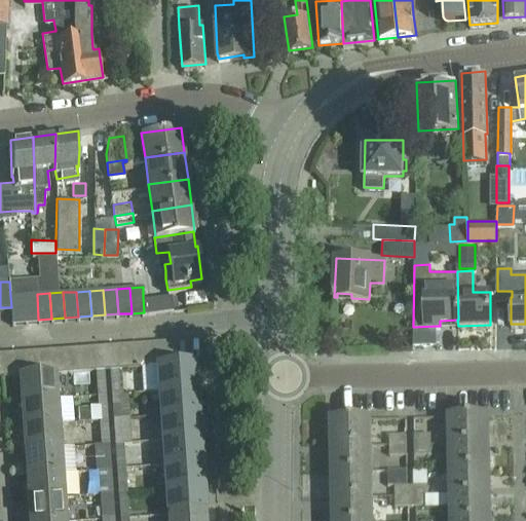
[(171,293),(143,297),(144,312),(173,308),(171,293)]
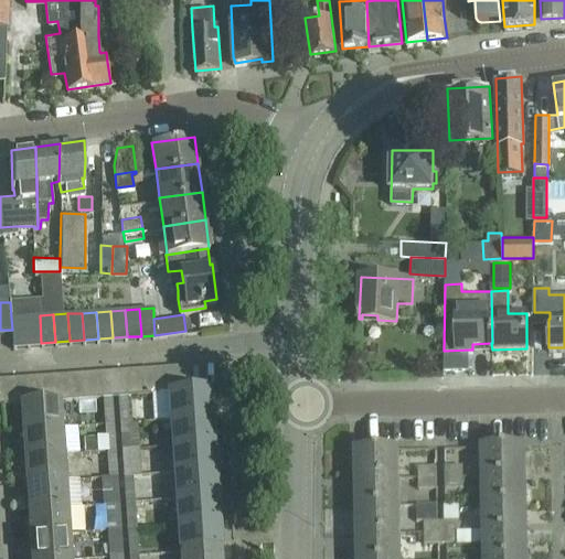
[(27,344),(41,343),(40,315),(25,316),(27,344)]
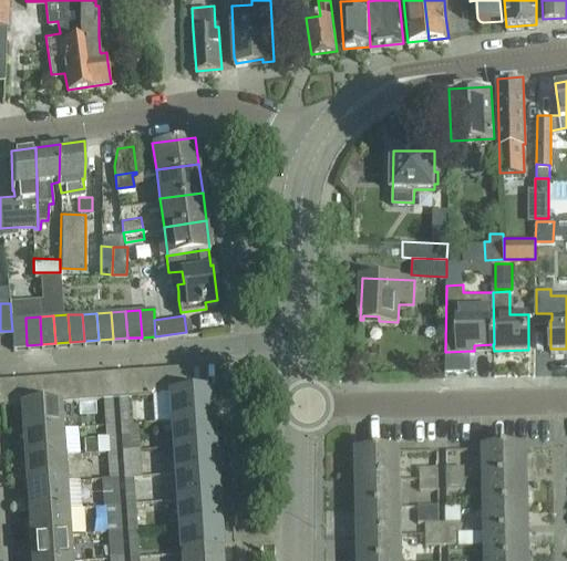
[(13,346),(27,345),(26,318),(11,319),(12,331),(13,346)]
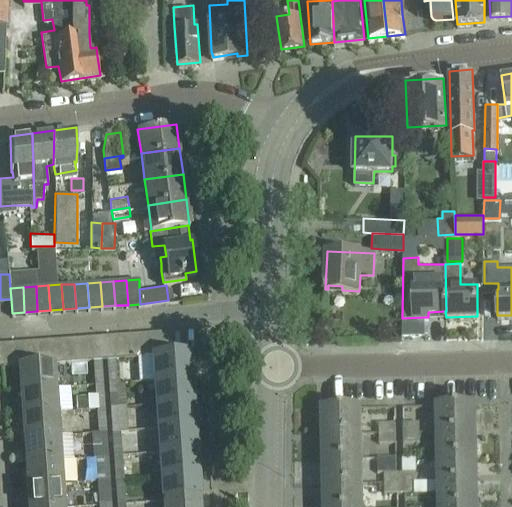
[(402,318),(402,334),(425,334),(425,317),(402,318)]
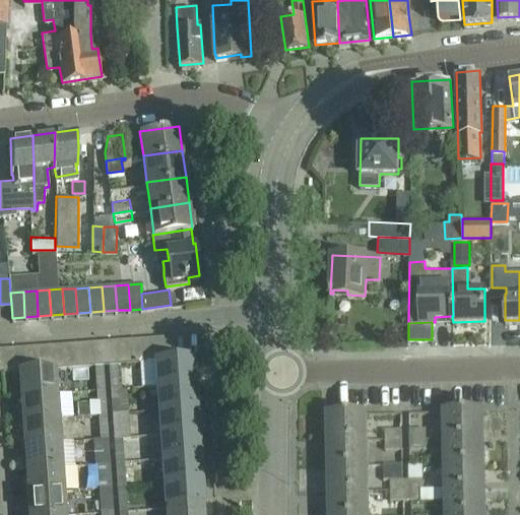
[(171,333),(158,334),(159,358),(173,358),(171,333)]
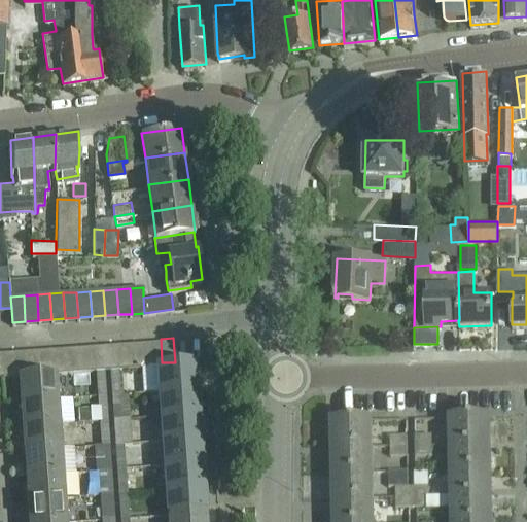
[(162,362),(161,339),(147,340),(149,363),(157,363),(162,362)]
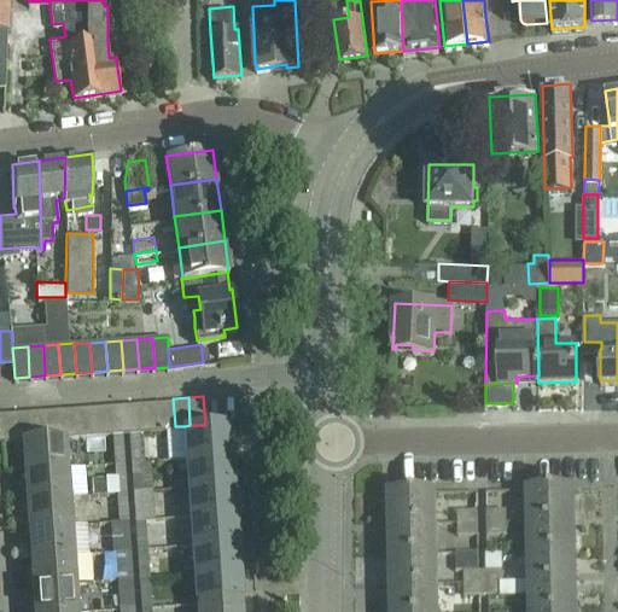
[(173,398),(157,400),(159,427),(165,427),(175,426),(173,398)]
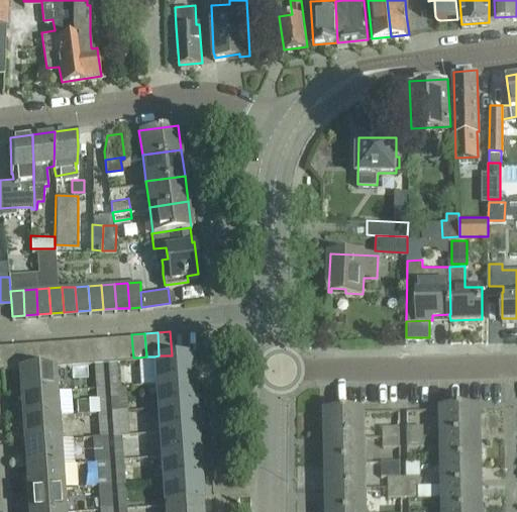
[(49,339),(52,364),(56,364),(64,363),(63,338),(49,339)]
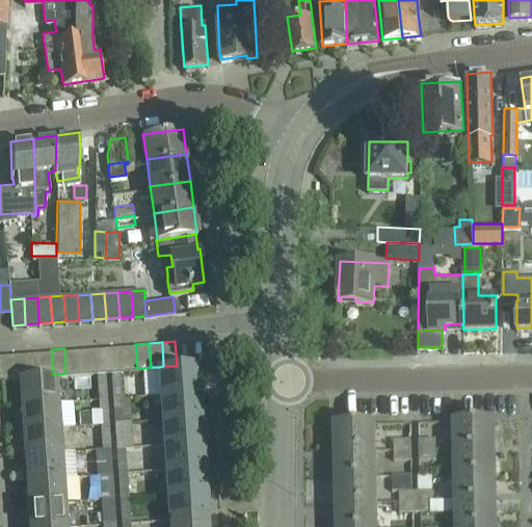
[(51,349),(37,350),(40,375),(53,374),(51,349)]
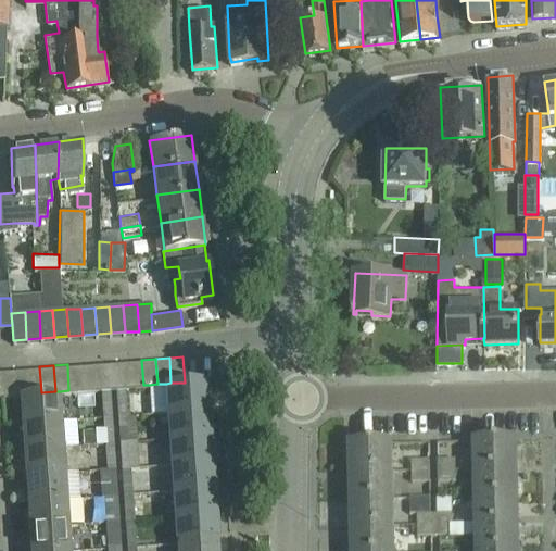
[(39,366),(26,367),(27,393),(41,392),(39,366)]
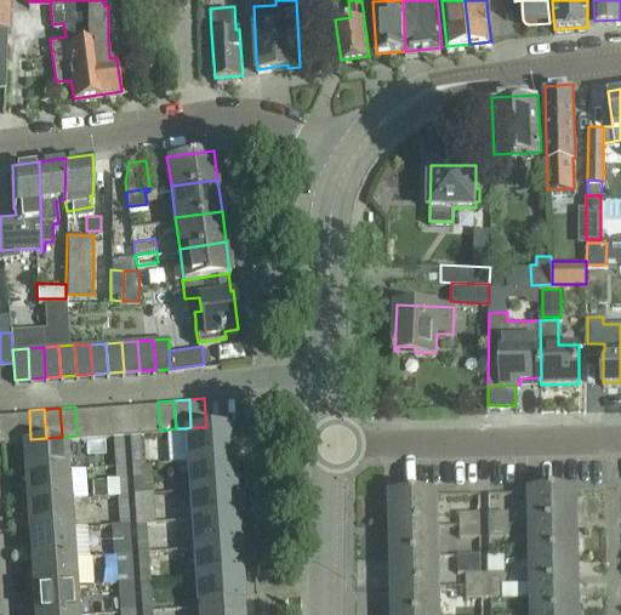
[(29,410),(13,411),(16,440),(22,439),(30,439),(29,410)]
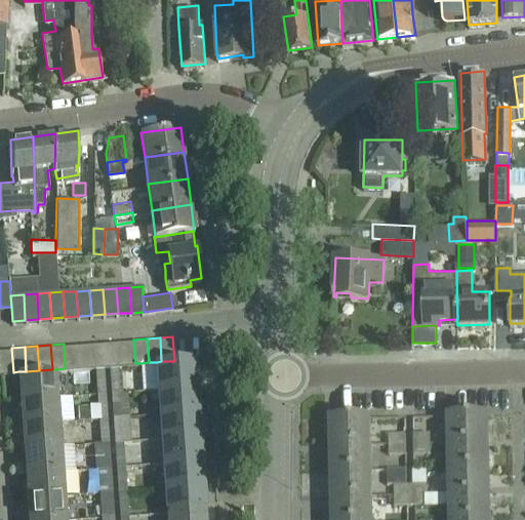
[(174,361),(161,361),(157,362),(158,376),(159,386),(196,384),(195,359),(174,361)]
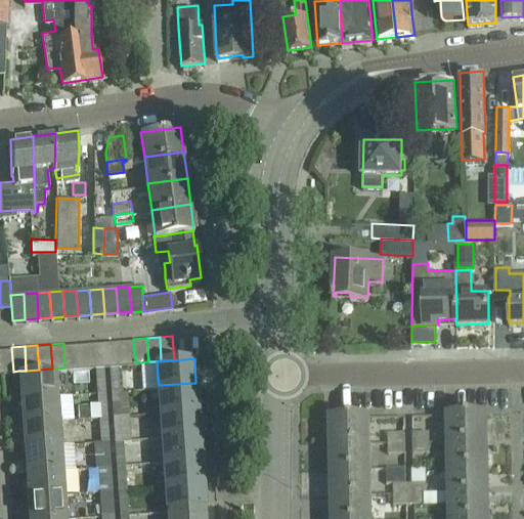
[(148,361),(140,362),(142,386),(159,385),(158,376),(157,361),(148,361)]
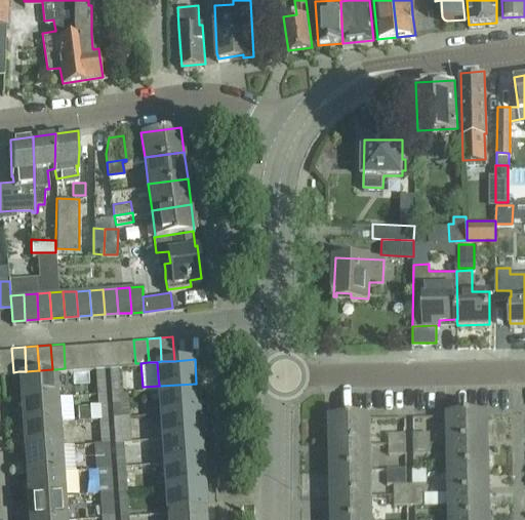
[(119,389),(118,364),(110,365),(112,390),(119,389)]
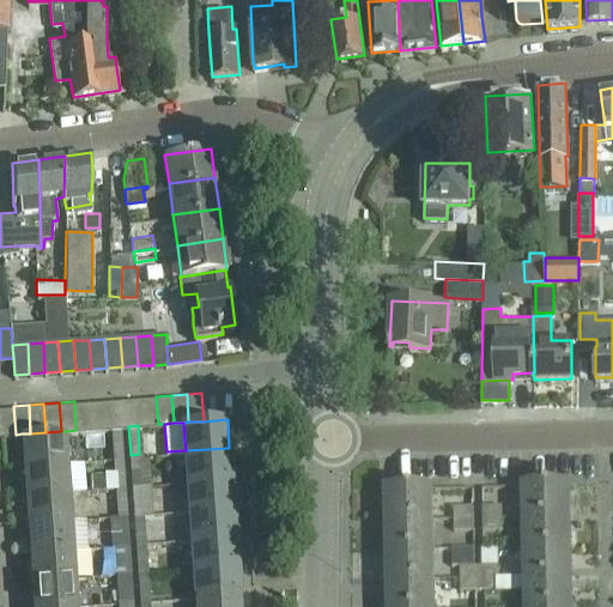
[(121,426),(111,428),(114,456),(123,456),(121,426)]
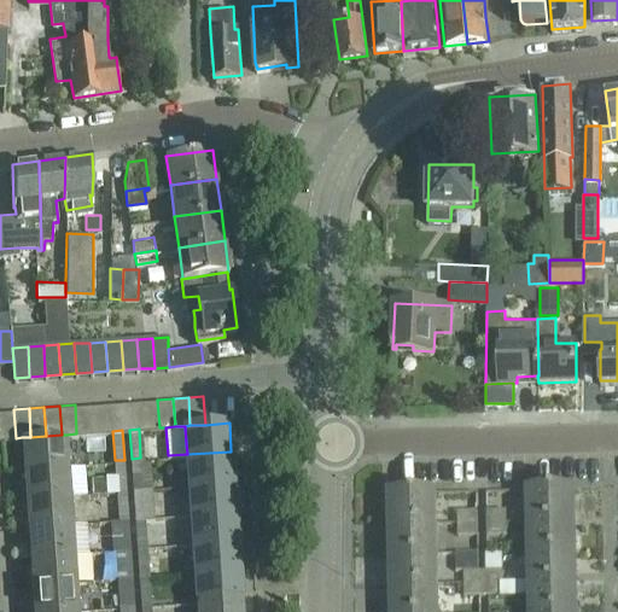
[(46,436),(30,437),(22,437),(24,467),(68,464),(66,435),(62,435),(46,436)]
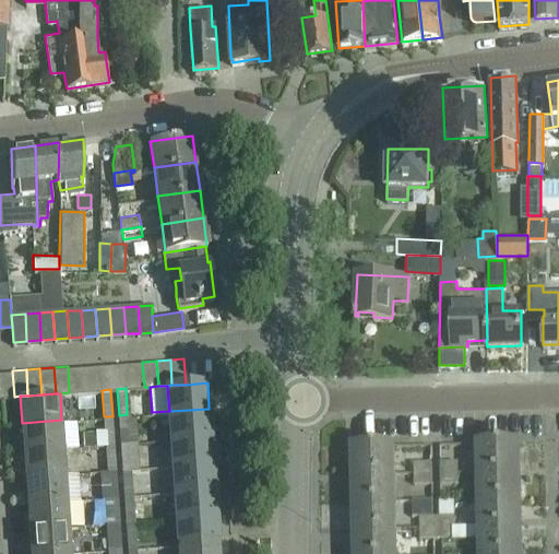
[(209,409),(169,411),(171,437),(211,435),(209,409)]
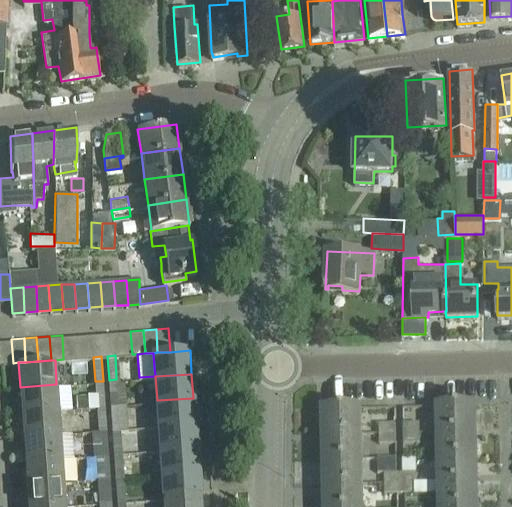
[(118,403),(116,379),(109,380),(110,404),(118,403)]
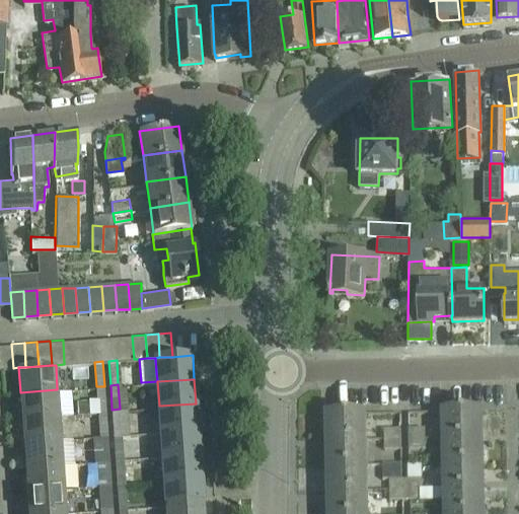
[(105,411),(104,386),(96,386),(98,411),(105,411)]
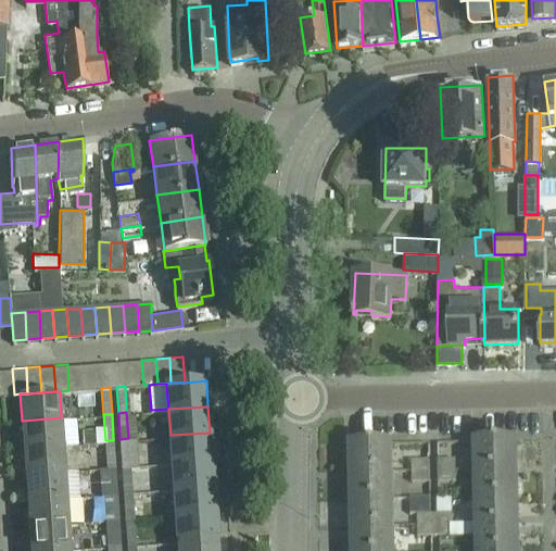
[(63,443),(61,417),(22,421),(24,447),(63,443)]
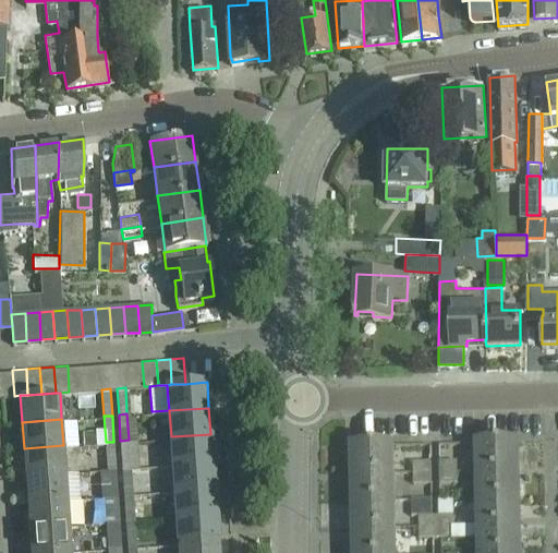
[(96,430),(85,431),(86,444),(97,443),(96,430)]
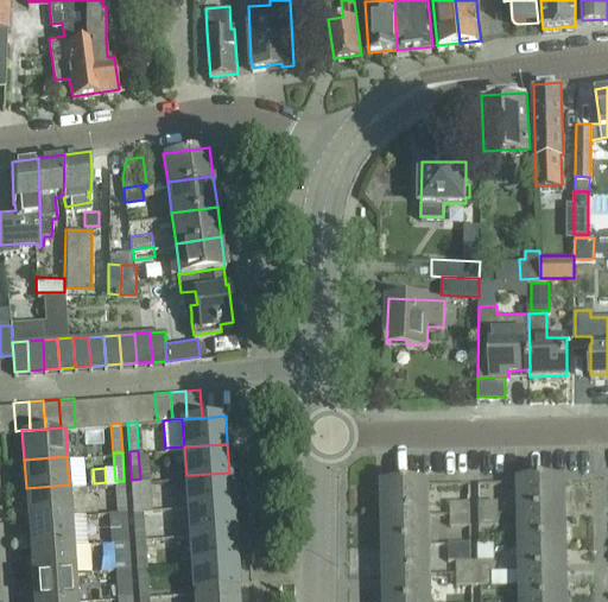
[(152,477),(140,479),(143,507),(188,505),(232,501),(229,473),(187,475),(188,490),(153,493),(152,477)]
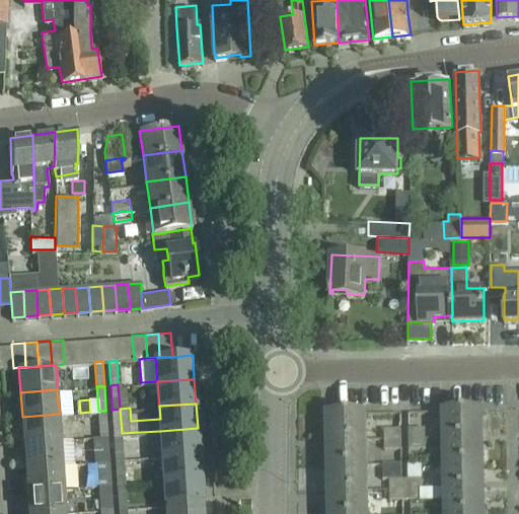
[(443,434),(483,434),(483,408),(443,409),(443,434)]
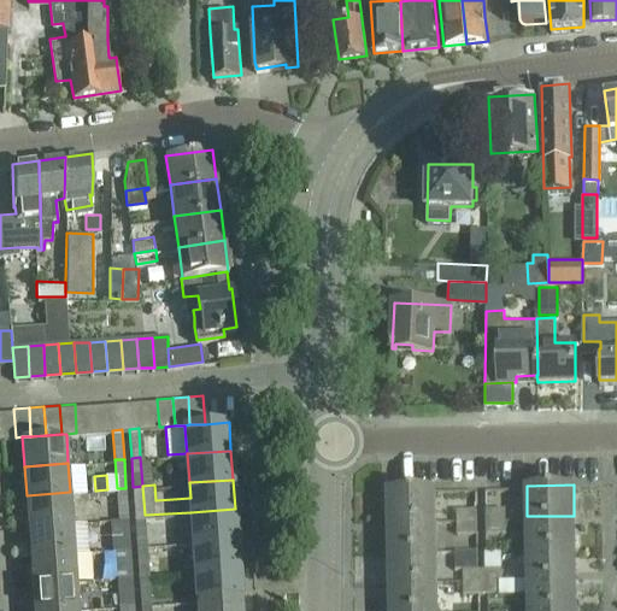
[(145,515),(142,486),(133,487),(135,516),(145,515)]
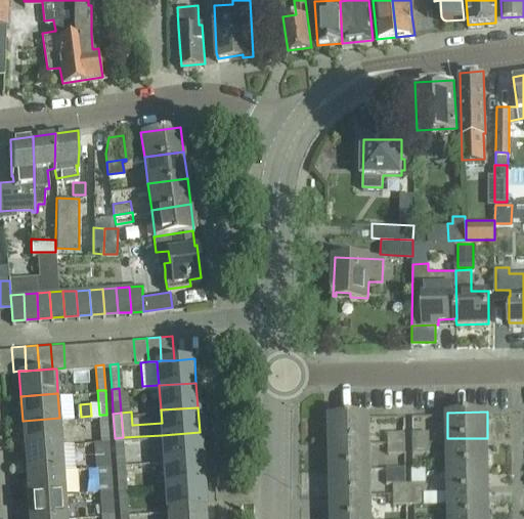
[(108,439),(106,415),(99,415),(100,439),(108,439)]
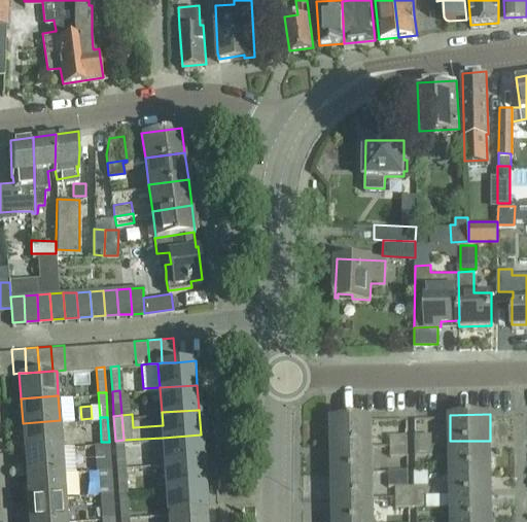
[(332,444),(372,443),(372,417),(331,418),(332,444)]
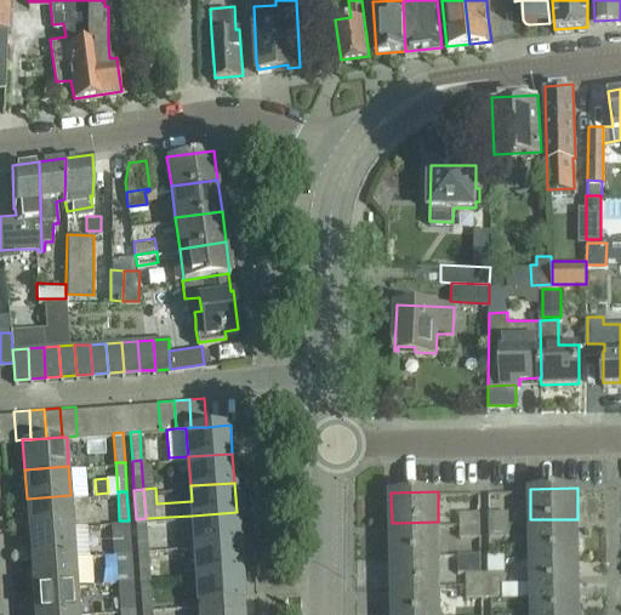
[(73,524),(70,495),(27,499),(28,528),(73,524)]
